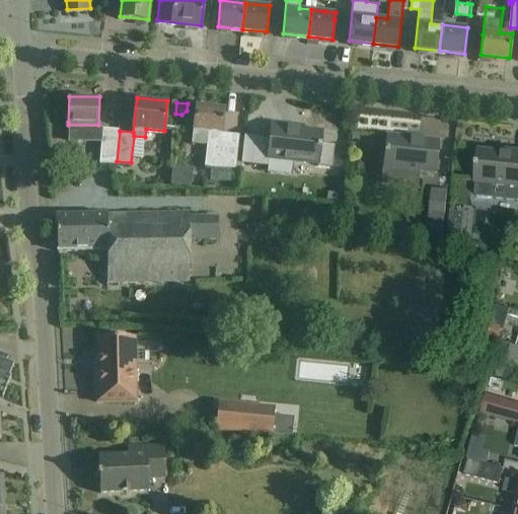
[(197,103),(195,124),(193,140),(208,142),(206,164),(212,164),(211,176),(235,177),(236,166),(237,152),(240,132),(222,130),(225,106),(197,103)]
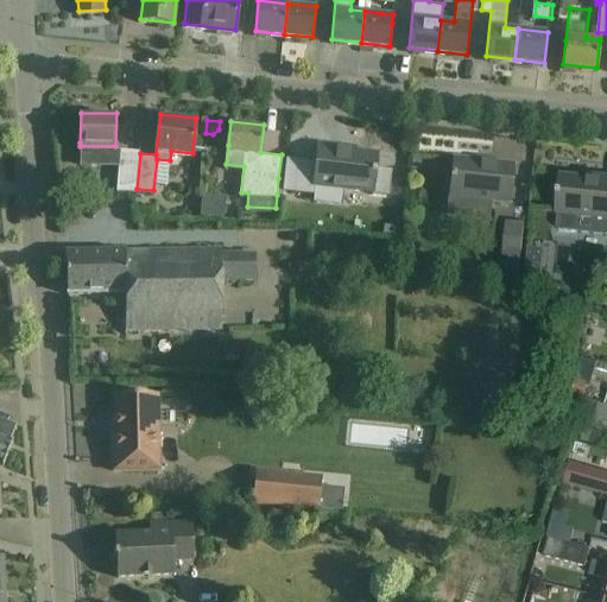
[(318,140),(316,164),(315,182),(374,189),(378,151),(345,147),(345,144),(318,140)]
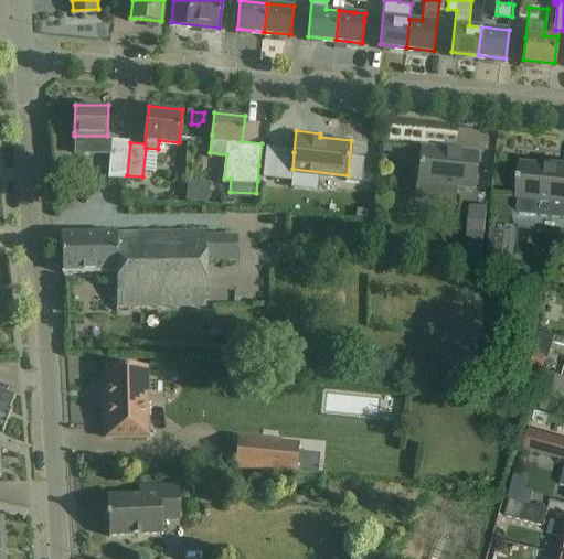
[(127,175),(130,142),(130,139),(113,136),(109,175),(127,175)]
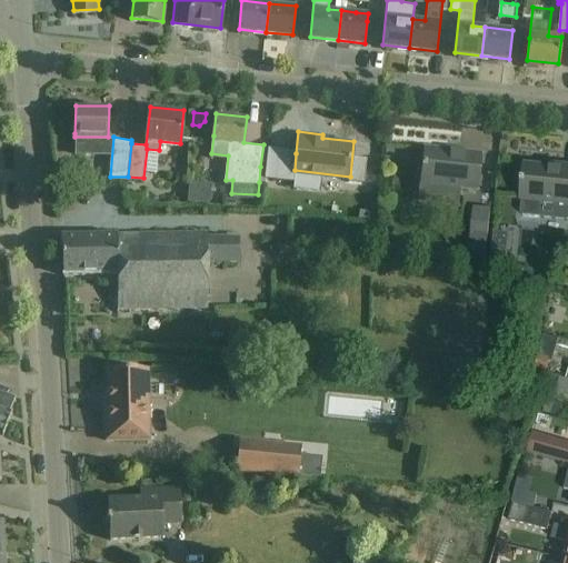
[(478,187),(482,151),(424,146),(420,180),(478,187)]
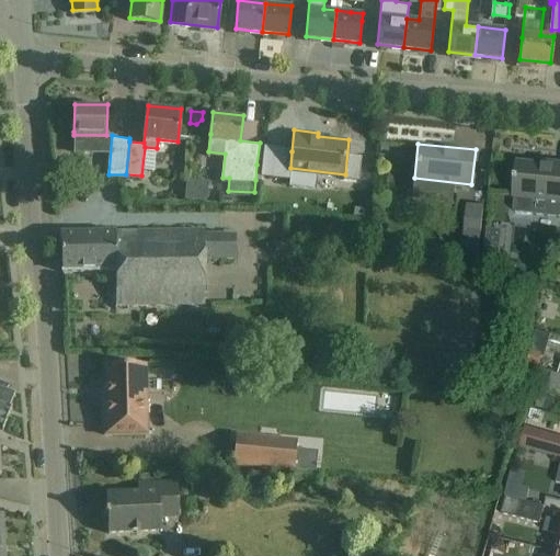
[(513,180),(512,192),(514,193),(513,205),(515,208),(527,210),(530,206),(530,205),(532,194),(559,197),(559,159),(547,158),(547,161),(515,158),(513,180)]
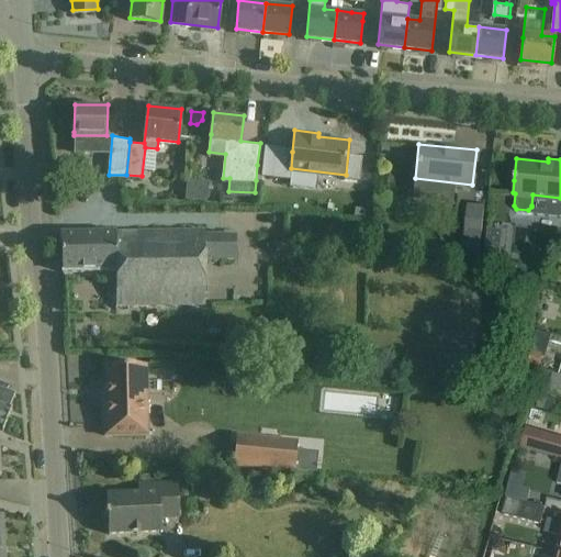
[(467,201),(464,225),(482,227),(484,202),(467,201)]
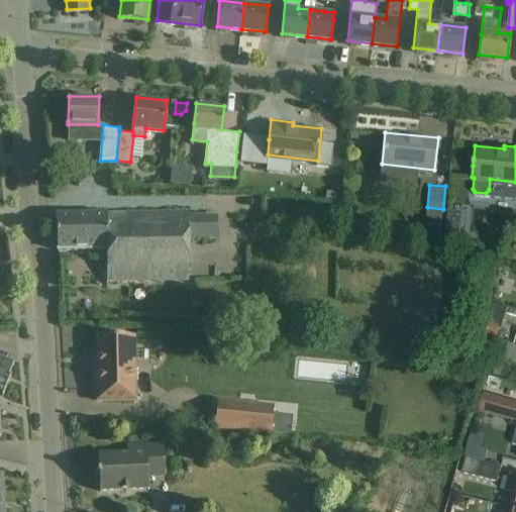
[(189,209),(107,210),(56,212),(59,247),(104,246),(108,279),(189,278),(189,235),(218,235),(218,214),(189,214),(189,209)]
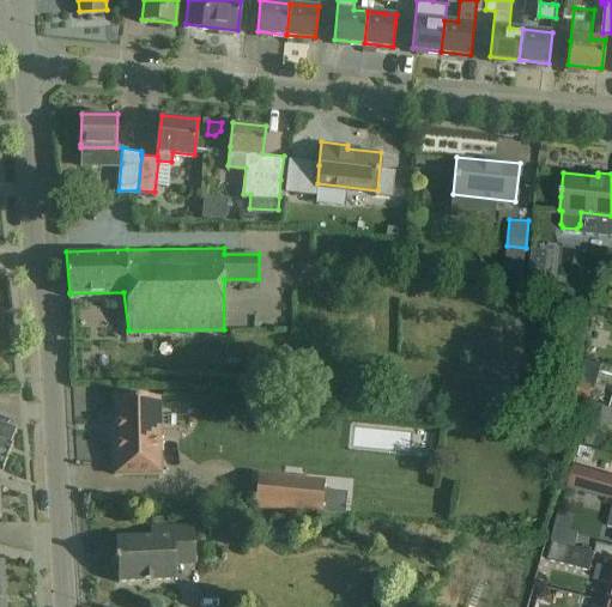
[(161,394),(141,394),(117,395),(117,417),(114,417),(115,472),(162,471),(161,394)]
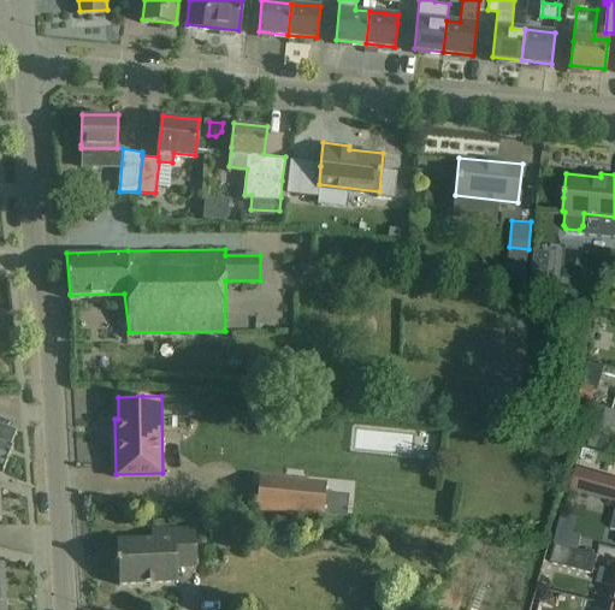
[(614,407),(605,404),(601,421),(614,425),(614,407)]
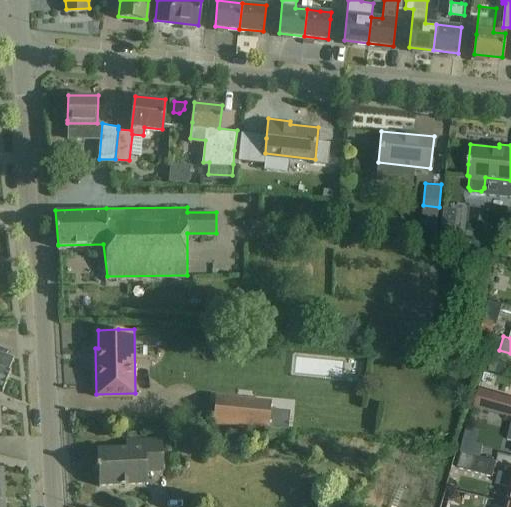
[(0,387),(3,389),(12,368),(9,367),(13,357),(14,354),(0,347),(0,387)]
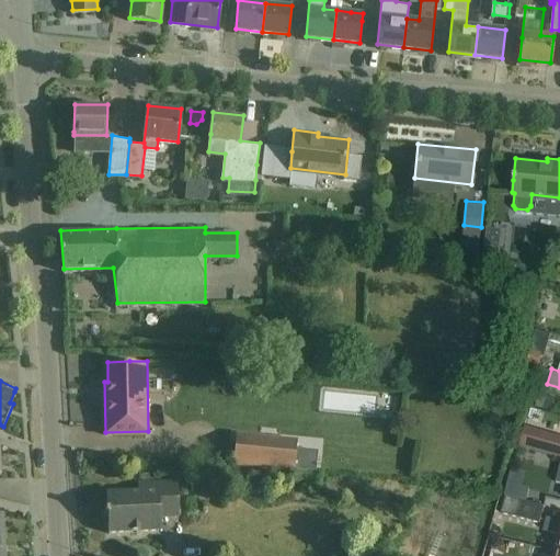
[(518,442),(559,453),(559,433),(524,423),(518,442)]
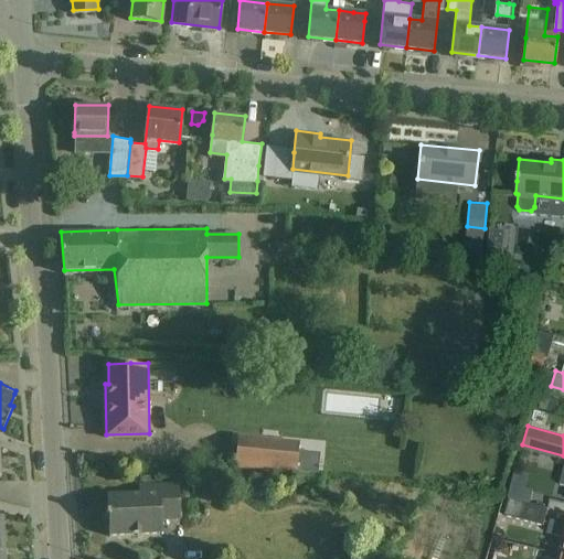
[(299,439),(238,432),(235,464),(296,471),(299,439)]
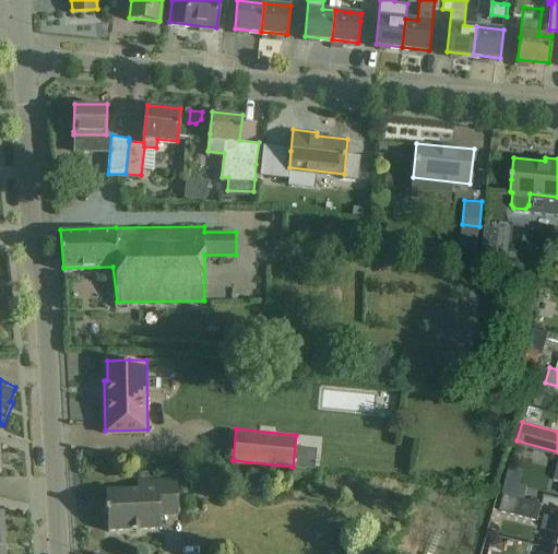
[(139,479),(139,487),(107,488),(107,506),(105,506),(106,510),(108,510),(108,528),(161,526),(161,511),(179,510),(177,476),(139,479)]
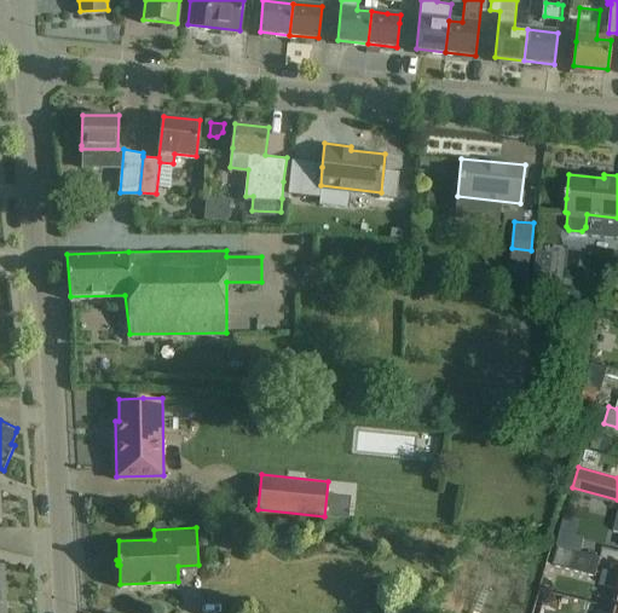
[(558,542),(600,553),(604,541),(561,530),(558,542)]
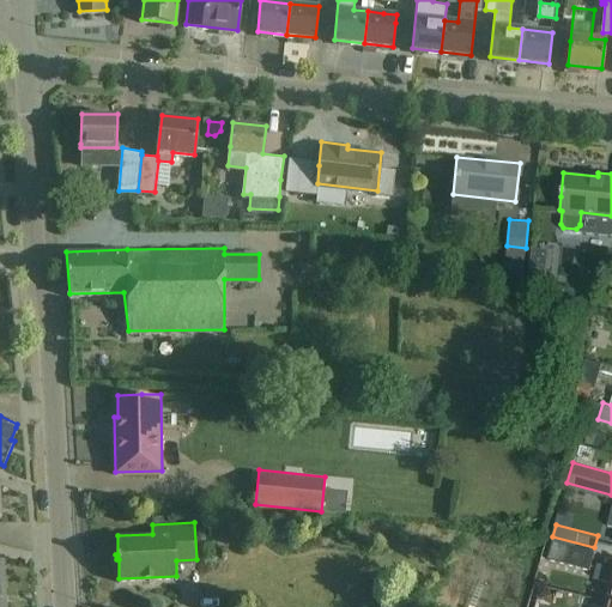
[(589,566),(594,547),(552,536),(547,554),(589,566)]
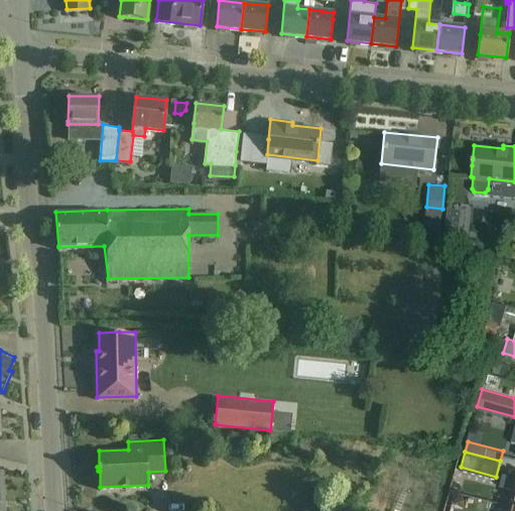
[(511,503),(514,504),(514,475),(503,473),(500,484),(514,488),(514,492),(511,503)]
